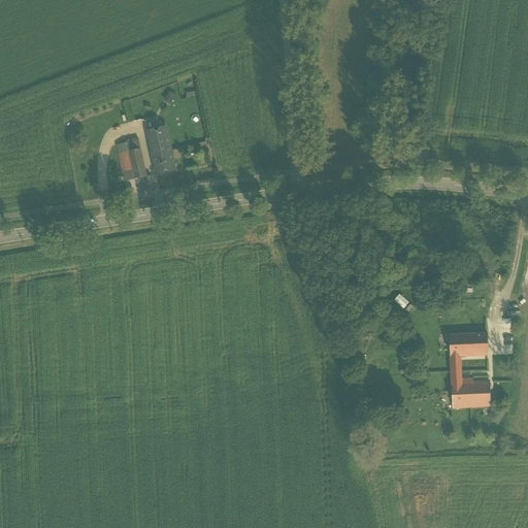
[(169,91),(164,100),(171,104),(176,95),(169,91)]
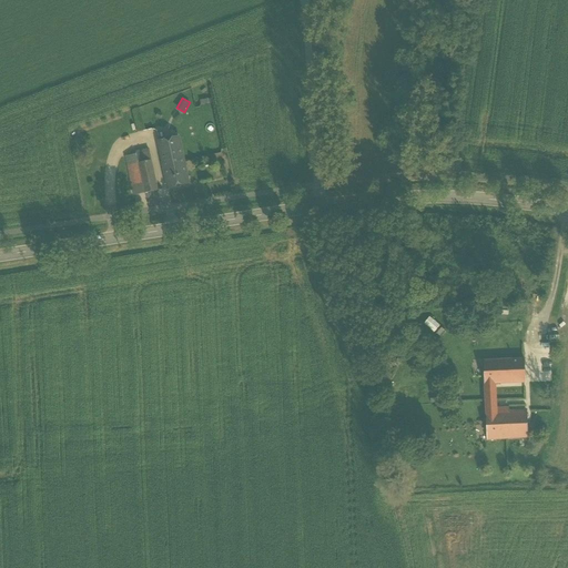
[(159,142),(161,158),(182,153),(179,138),(159,142)]
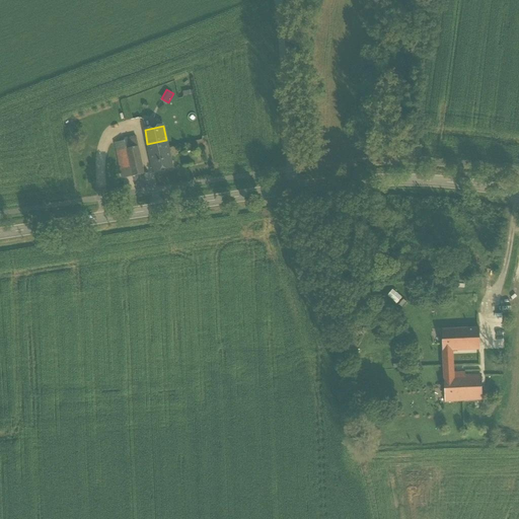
[(138,147),(136,135),(124,137),(127,149),(138,147)]
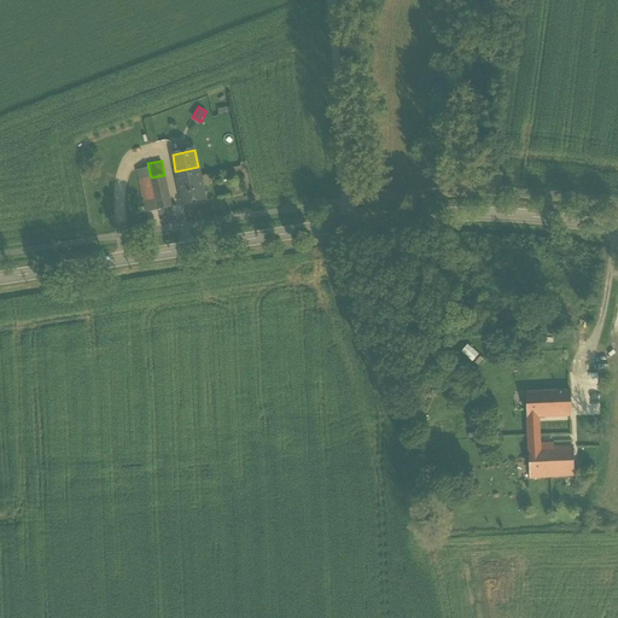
[(151,178),(147,163),(135,165),(144,204),(156,202),(151,178)]
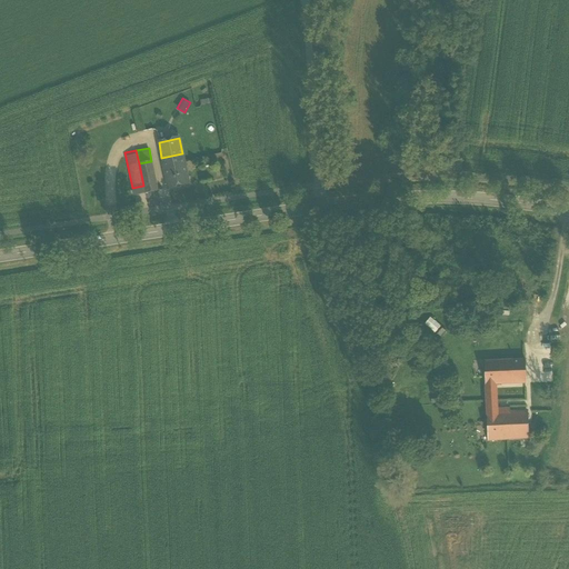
[(185,167),(182,153),(161,158),(165,171),(185,167)]
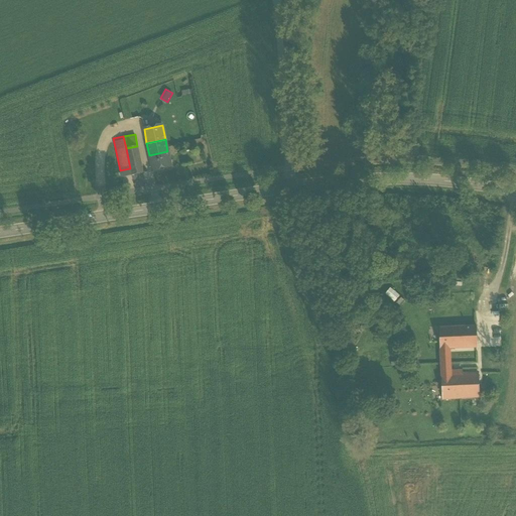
[(143,173),(137,146),(126,148),(130,168),(131,175),(143,173)]
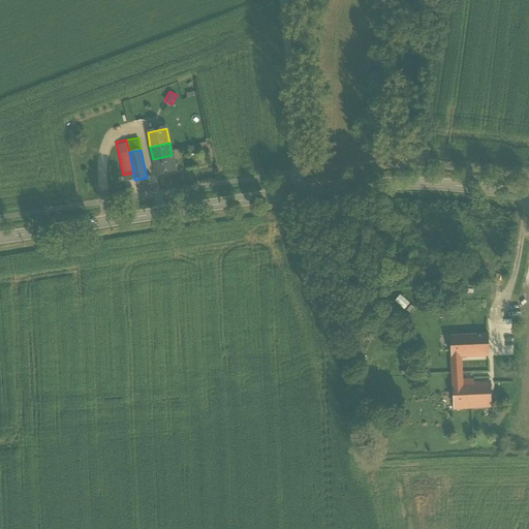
[(176,172),(172,155),(153,159),(156,176),(176,172)]
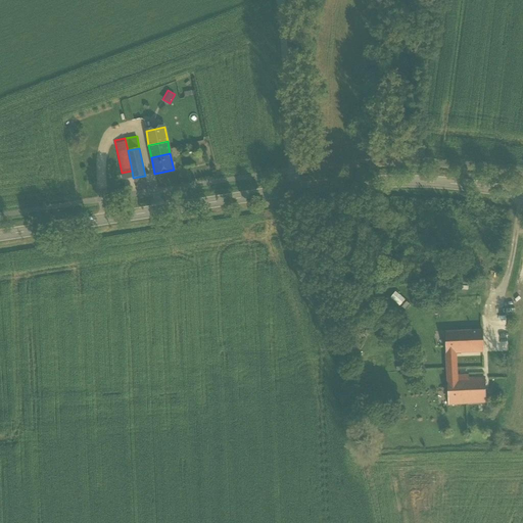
[(122,173),(124,180),(133,178),(132,171),(122,173)]
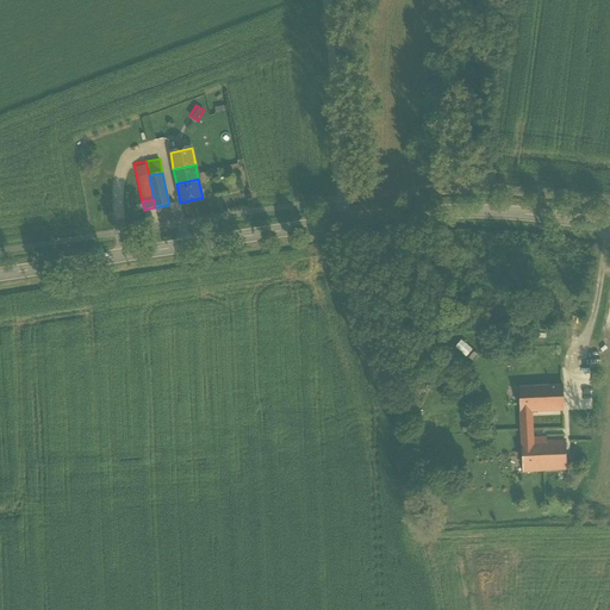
[(520,414),(531,412),(564,411),(562,386),(518,387),(520,414)]
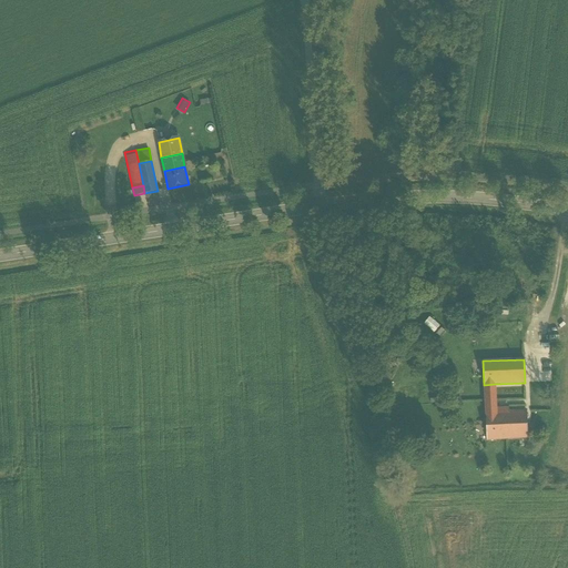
[(495,384),(484,385),(487,440),(509,439),(508,412),(497,413),(495,384)]
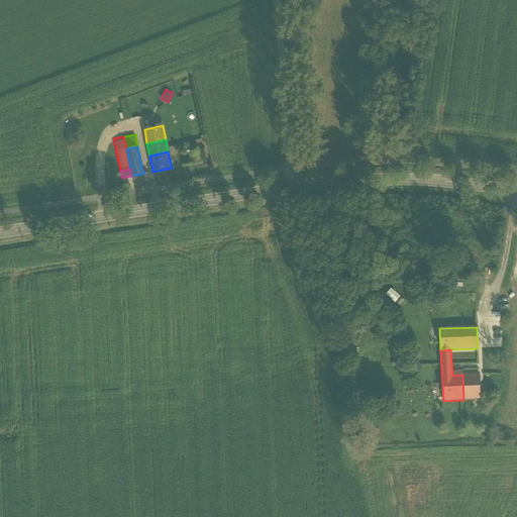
[(463,400),(481,399),(480,375),(462,375),(463,400)]
